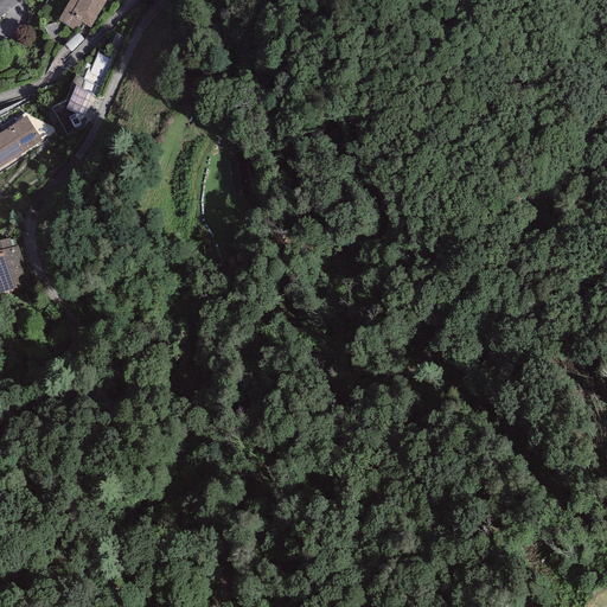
[(90,27),(107,0),(69,0),(58,20),(75,31),(82,23),(90,27)]
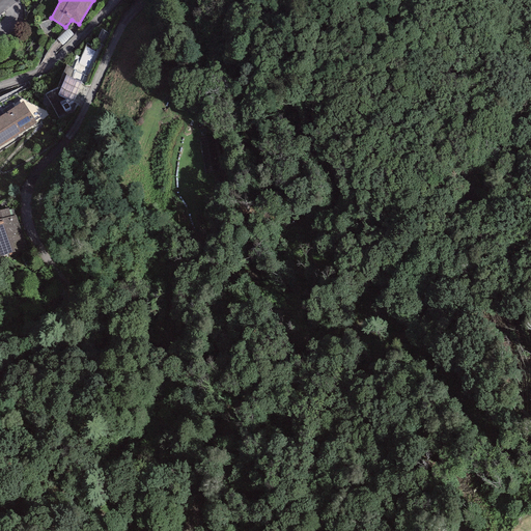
[(82,65),(91,70),(98,56),(88,52),(82,65)]
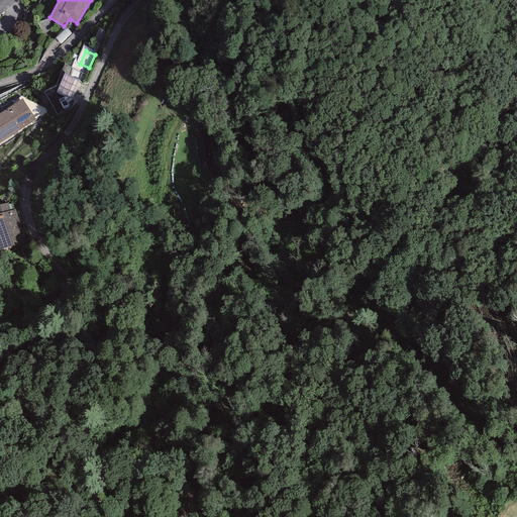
[(84,74),(64,64),(62,71),(65,73),(57,93),(72,99),(79,80),(82,81),(84,74)]
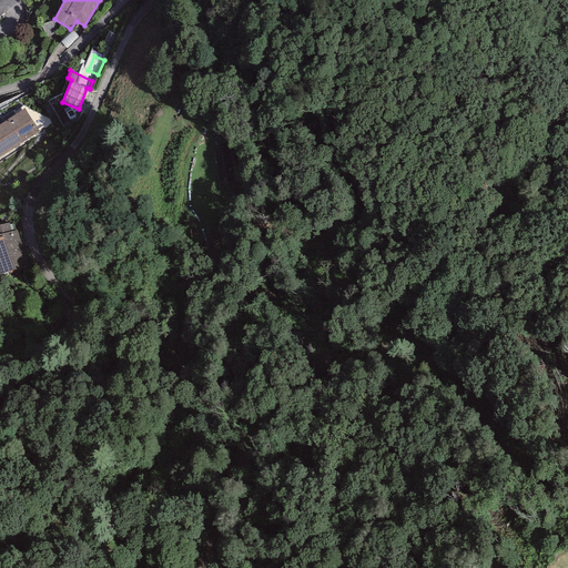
[(0,156),(39,132),(24,108),(0,123),(0,156)]
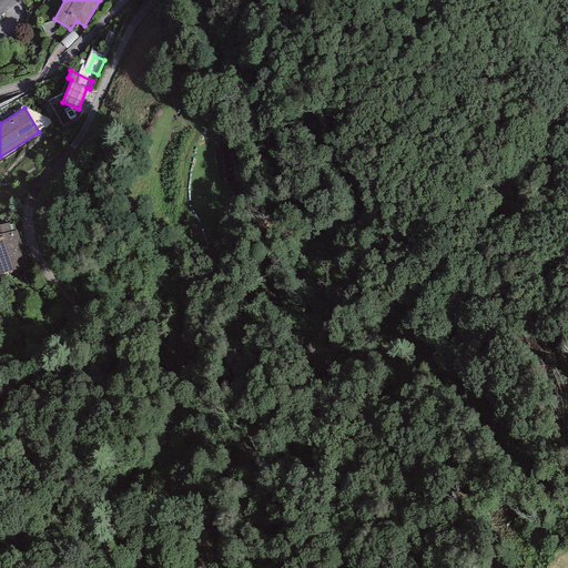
[(9,222),(0,224),(0,274),(29,265),(14,223),(10,225),(9,222)]
